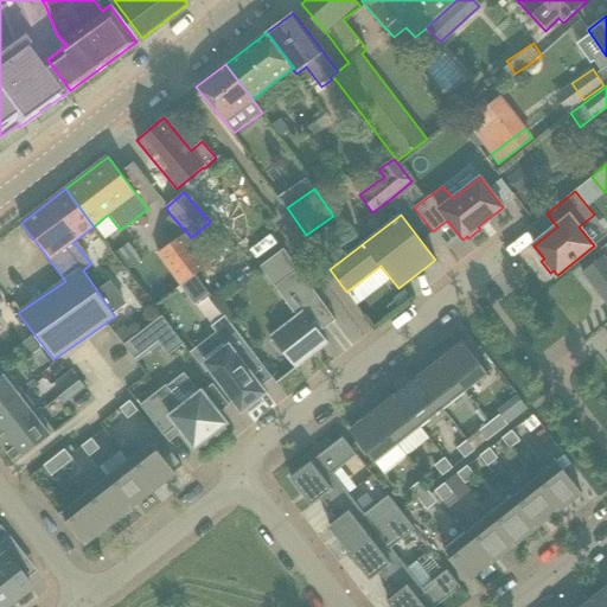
[(158,254),(181,285),(206,267),(183,235),(158,254)]
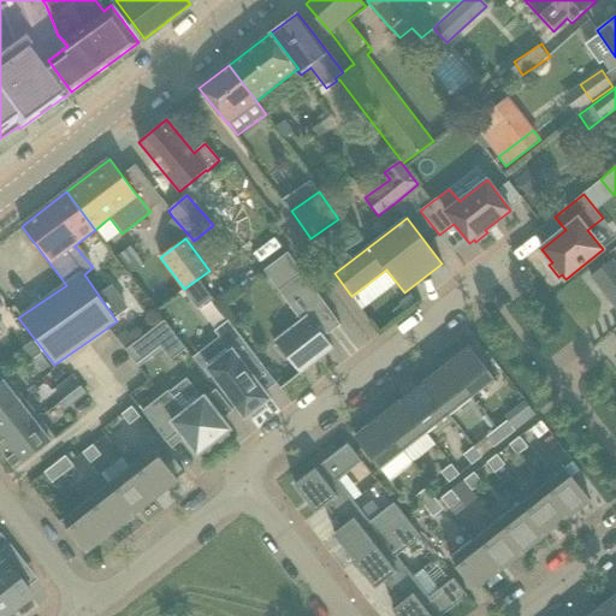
[(332,349),(324,338),(341,325),(288,253),(264,271),(301,321),(276,341),(278,344),(276,347),(285,360),(289,357),(301,373),(332,349)]
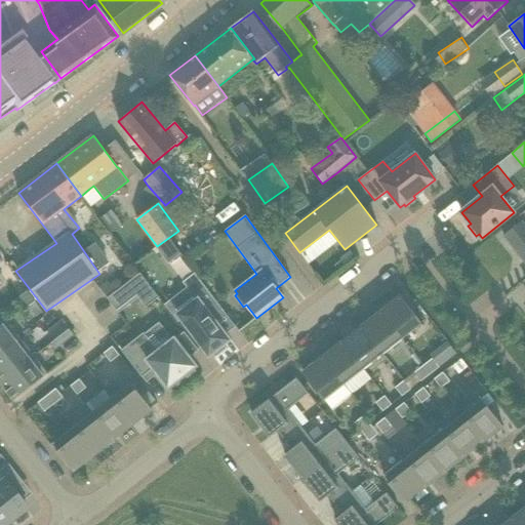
[(502,236),(524,264),(524,224),(522,220),(502,236)]
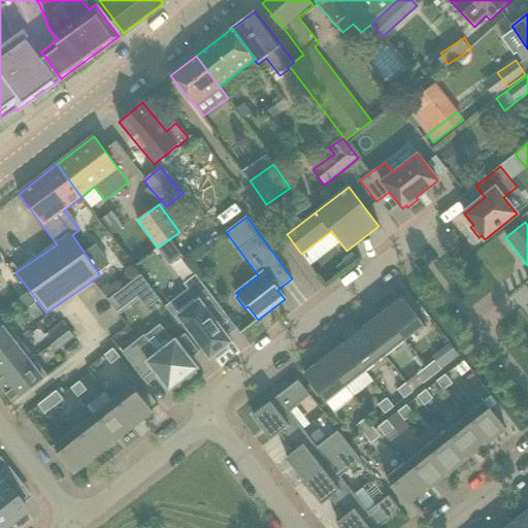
[(168,240),(157,250),(170,267),(182,259),(168,240)]
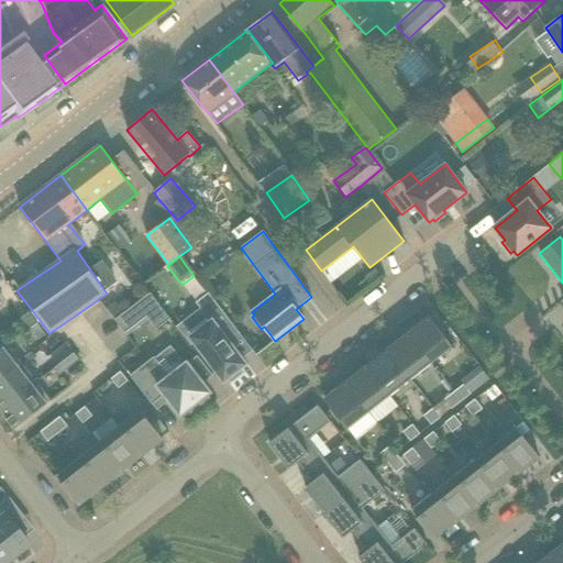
[(170,319),(151,293),(116,319),(125,333),(147,318),(156,330),(170,319)]
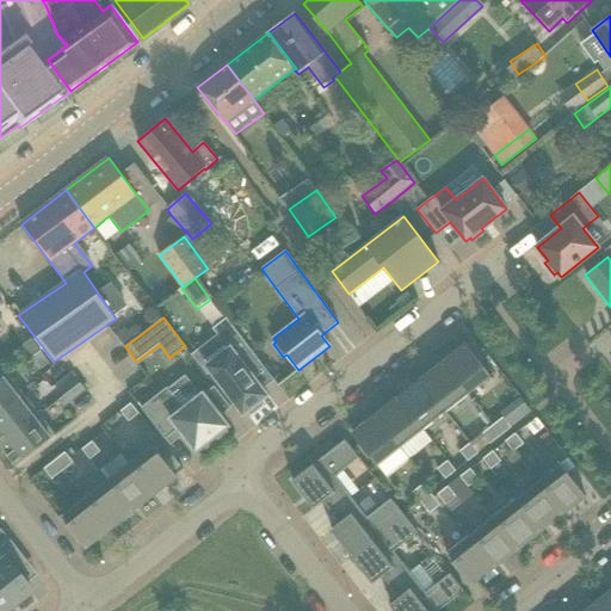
[(220,333),(197,351),(208,365),(207,366),(244,414),(247,411),(250,415),(263,406),(259,401),(267,395),(247,369),(259,360),(226,318),(214,326),(220,333)]
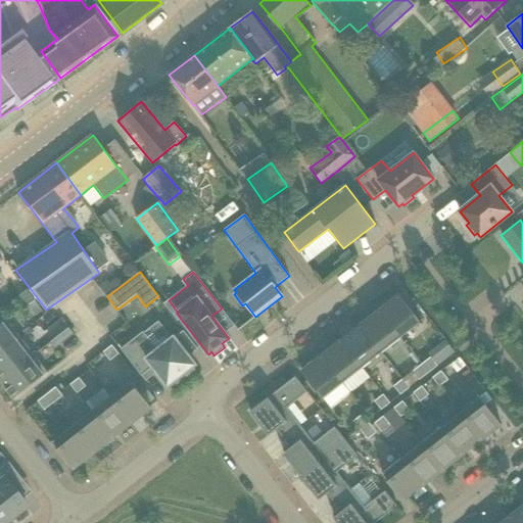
[(28,289),(14,298),(22,308),(29,304),(35,300),(28,289)]
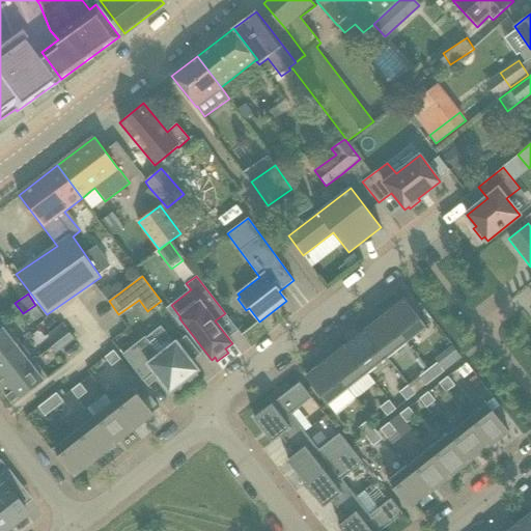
[(427,327),(406,299),(385,315),(407,343),(427,327)]
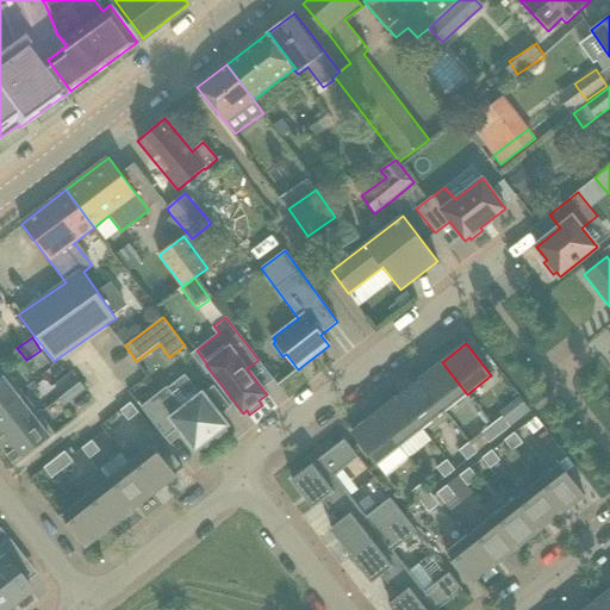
[(49,362),(41,350),(33,355),(42,368),(49,362)]
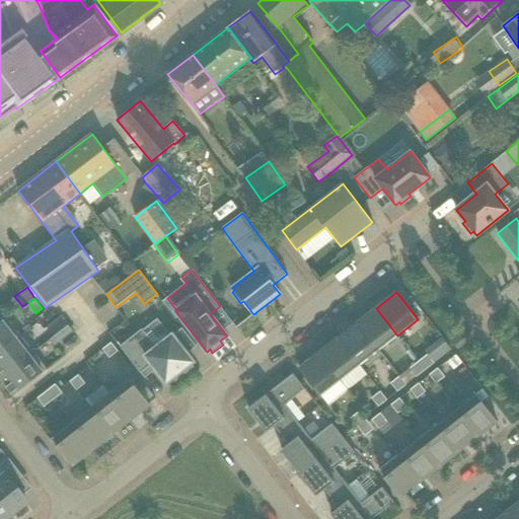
[(378,350),(397,336),(376,308),(357,323),(378,350)]
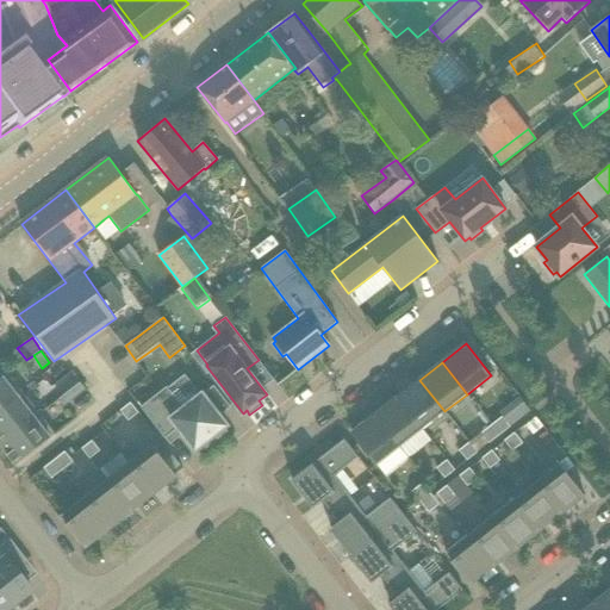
[(0,414),(24,394),(8,374),(0,380),(0,414)]
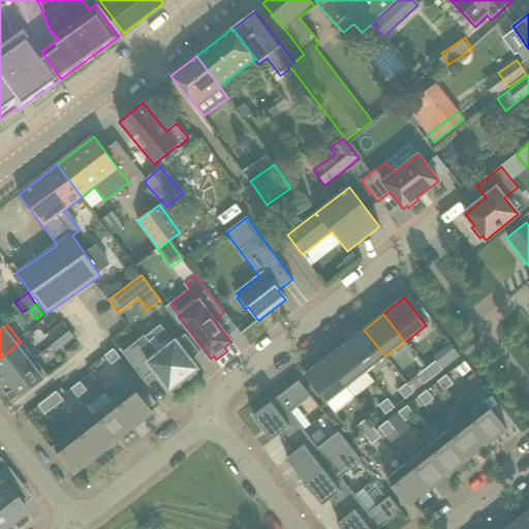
[(366,372),(385,356),(364,330),(345,344),(366,372)]
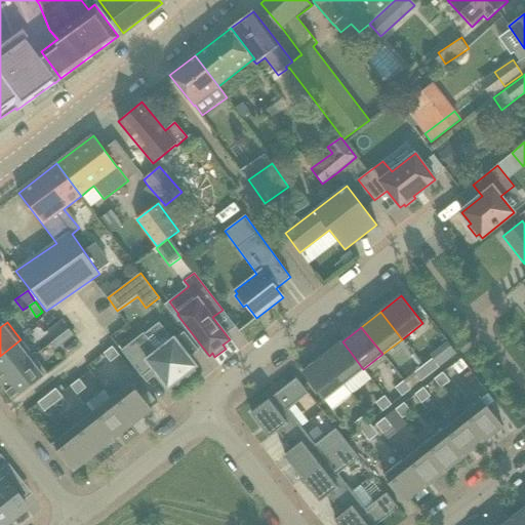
[(65,342),(74,335),(69,329),(59,336),(65,342)]
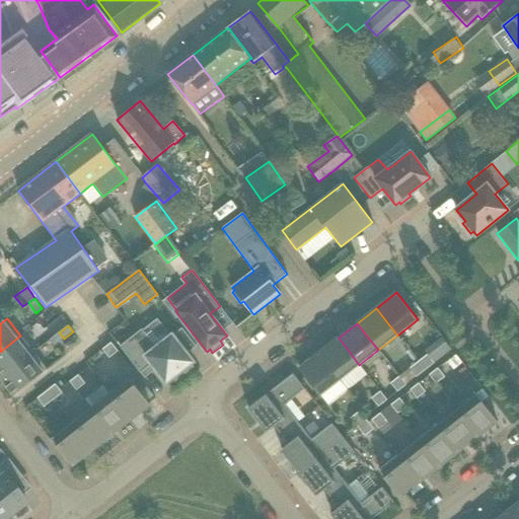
[(142,329),(120,347),(140,373),(151,364),(166,383),(179,373),(181,376),(193,367),(191,364),(194,362),(187,353),(172,335),(156,348),(142,329)]
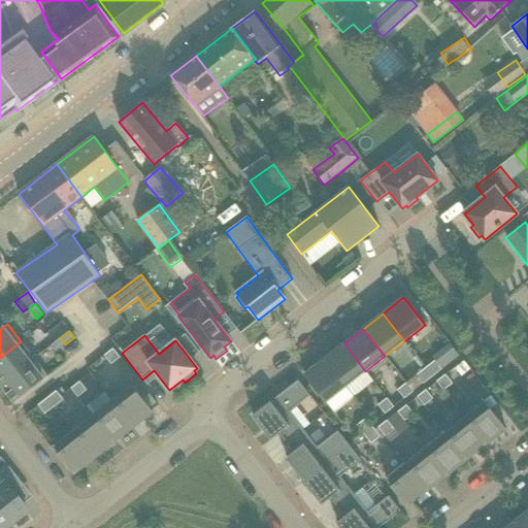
[(56,352),(65,344),(60,338),(51,345),(56,352)]
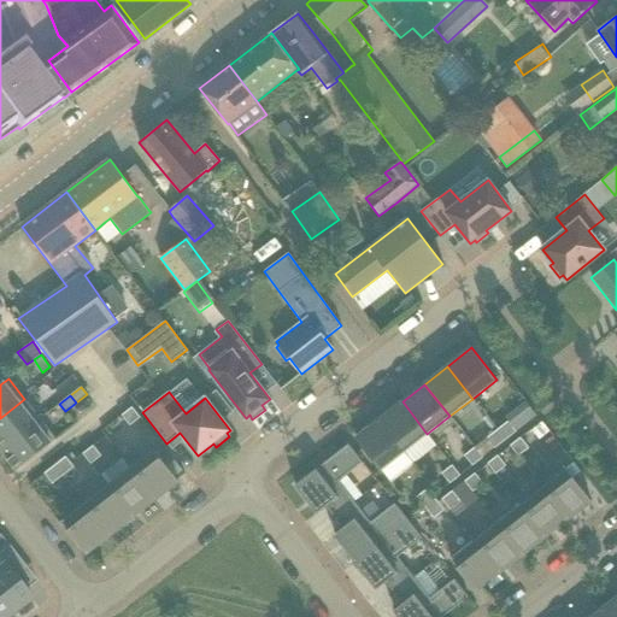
[(40,418),(24,399),(0,418),(0,447),(1,448),(40,418)]
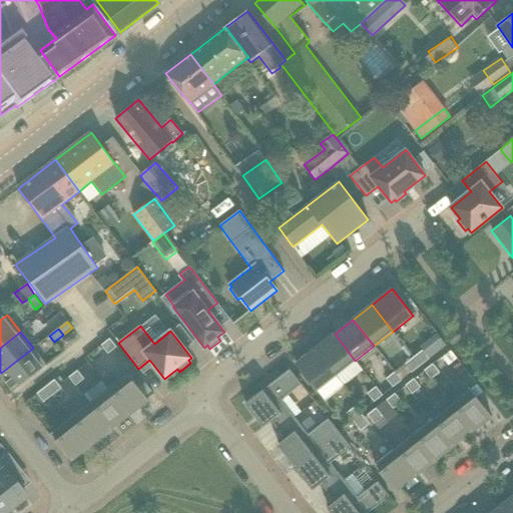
[(337,376),(355,361),(335,334),(316,349),(337,376)]
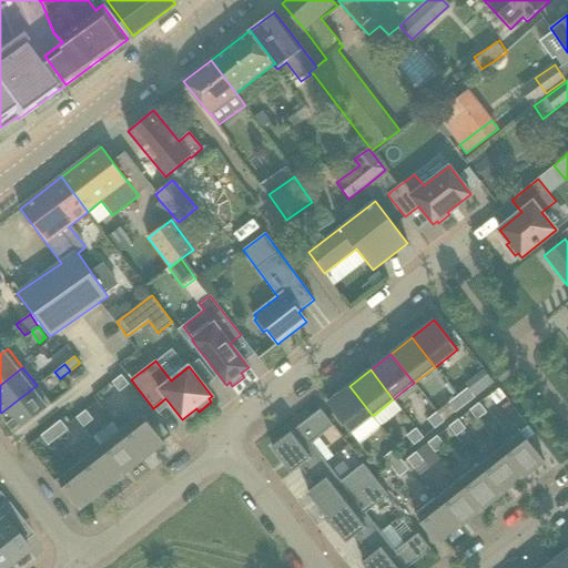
[(129,384),(121,375),(112,383),(119,392),(129,384)]
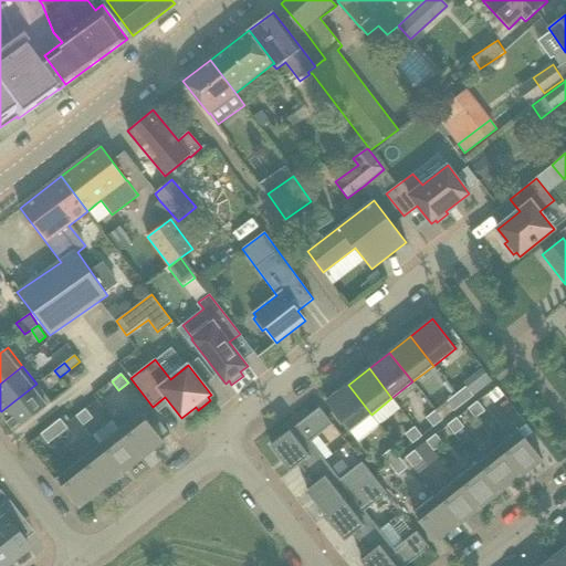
[(51,402),(37,384),(1,411),(16,430),(51,402)]
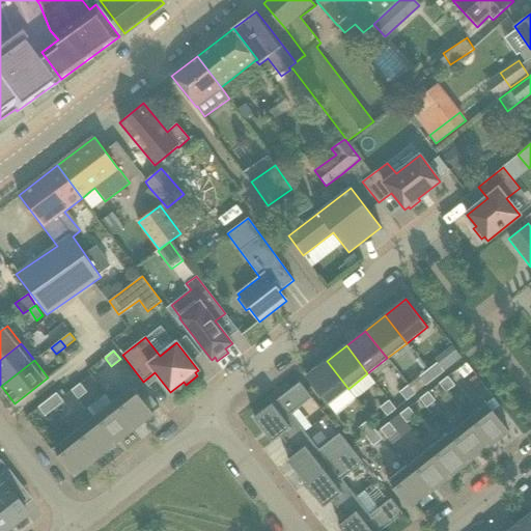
[(328,404),(348,389),(327,361),(306,378),(328,404)]
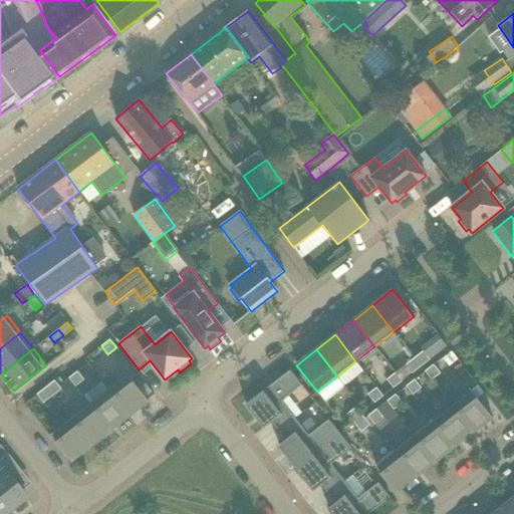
[(424,350),(416,357),(422,365),(430,359),(424,350)]
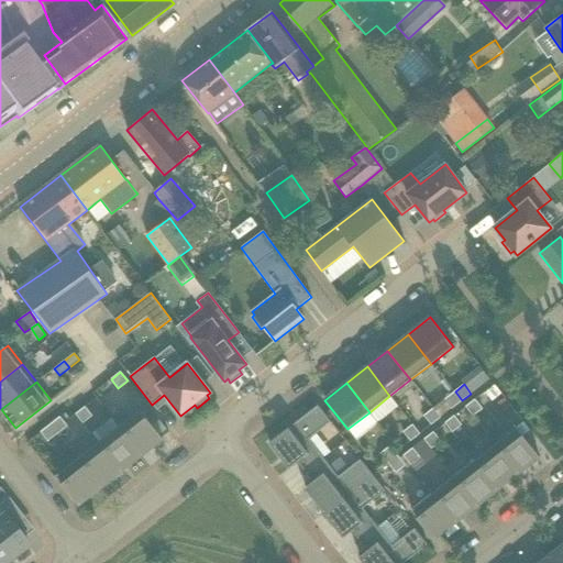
[(451,409),(462,400),(455,392),(443,400),(451,409)]
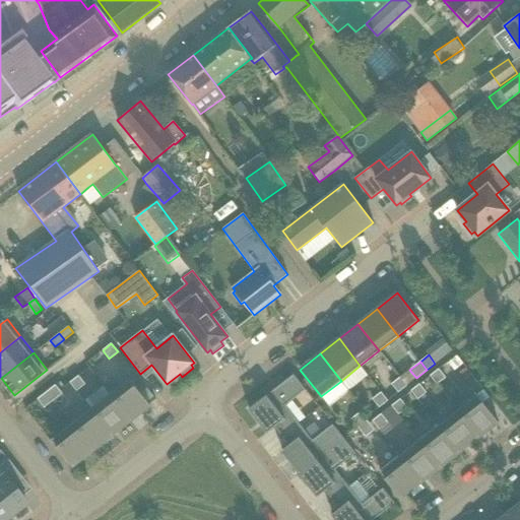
[(437,384),(445,378),(438,369),(430,376),(437,384)]
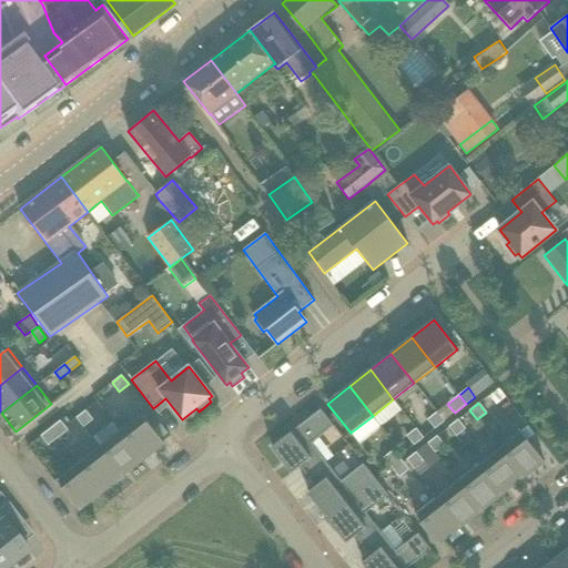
[(326,462),(312,443),(334,426),(321,408),(272,447),(292,473),(301,466),(308,476),(326,462)]
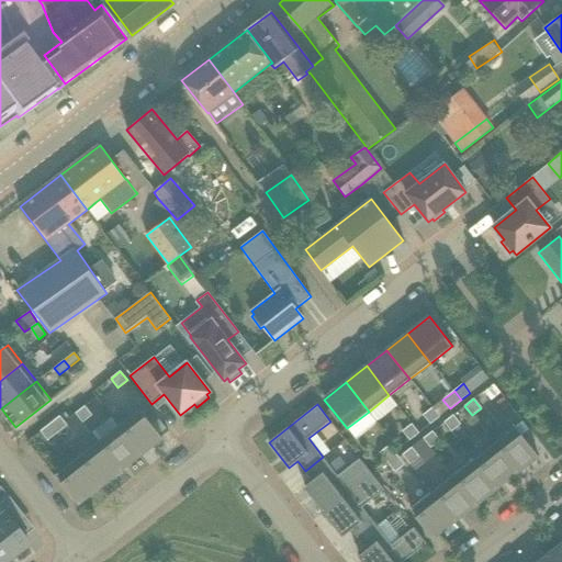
[(82,423),(92,415),(85,406),(75,413),(82,423)]
